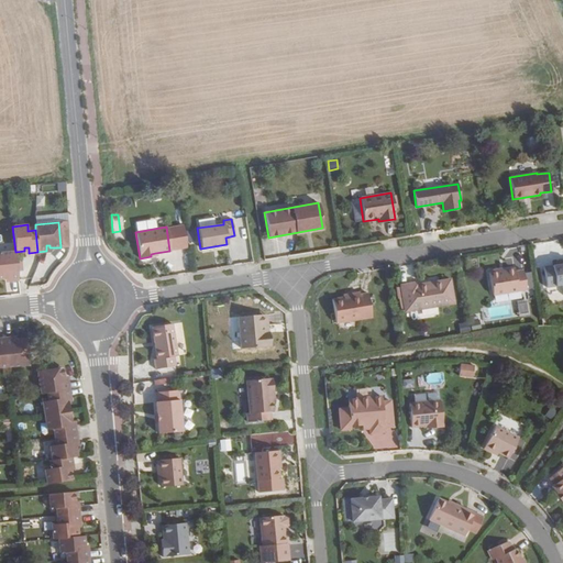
[(0,253),(0,278),(4,278),(4,275),(9,275),(9,280),(18,279),(15,252),(7,253),(0,253)]
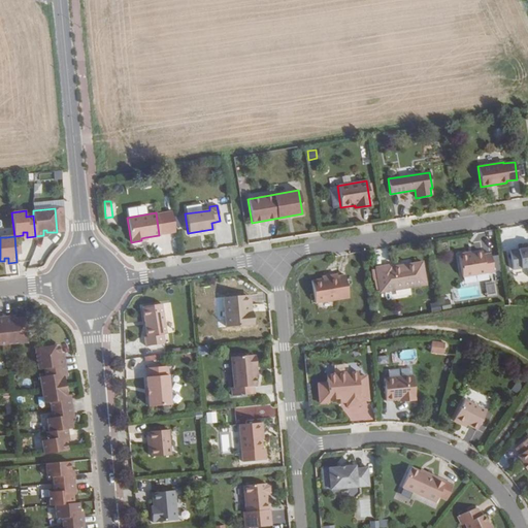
[(508,251),(512,269),(527,266),(527,246),(526,248),(508,251)]
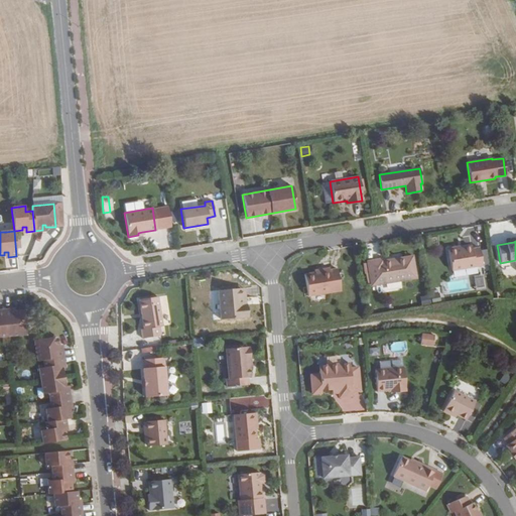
[(482,265),(479,248),(472,249),(471,247),(461,248),(456,249),(454,247),(449,248),(447,250),(450,270),(482,265)]
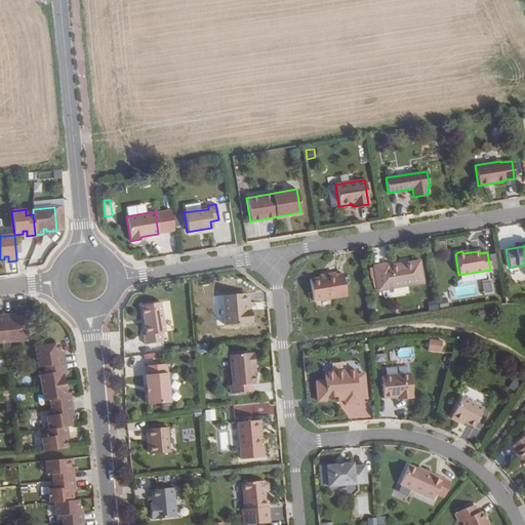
[(423,283),(419,260),(390,265),(389,263),(372,266),(374,277),(376,289),(377,291),(423,283)]
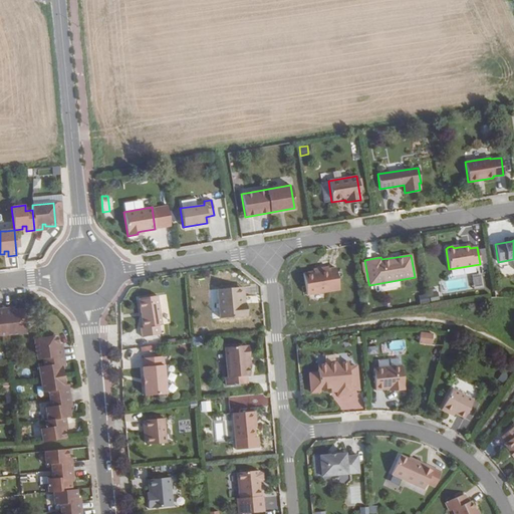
[(306,295),(339,289),(335,267),(328,269),(327,266),(318,268),(319,270),(313,271),(302,273),(306,295)]
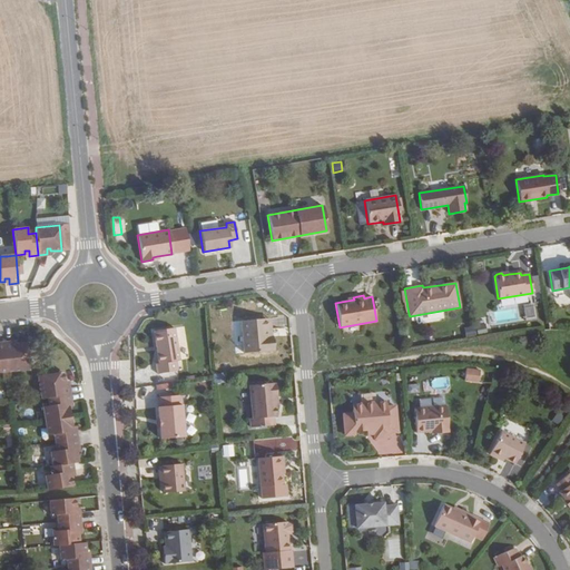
[(526,321),(537,320),(536,304),(524,304),(526,321)]
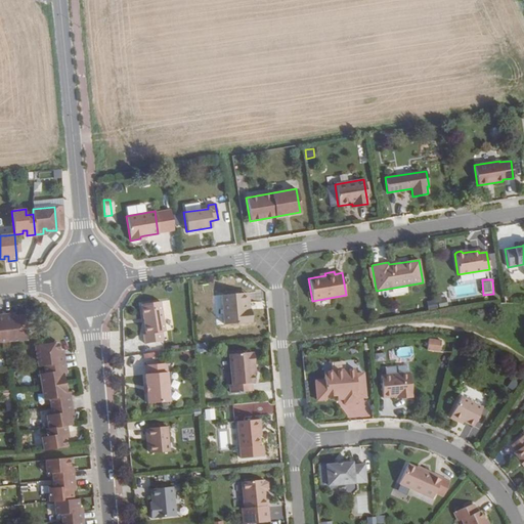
[(221,295),(223,323),(251,321),(250,315),(250,309),(246,309),(244,293),(221,295)]
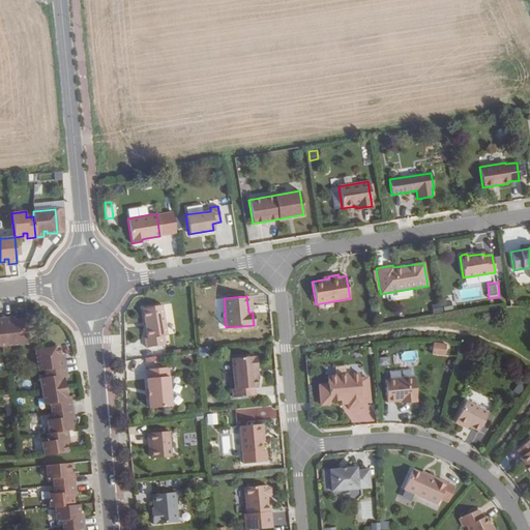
[(144,337),(146,347),(165,345),(164,335),(167,334),(162,304),(143,307),(147,337),(144,337)]
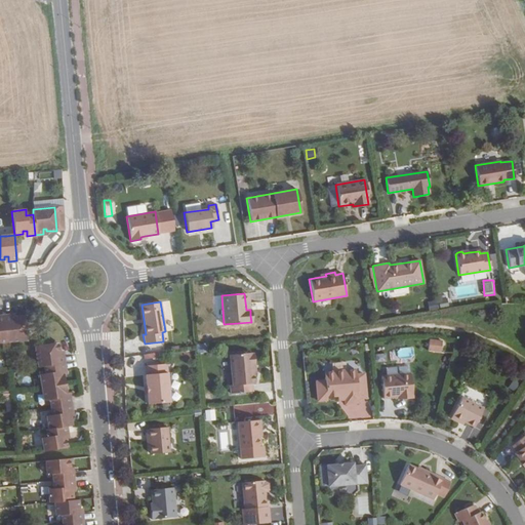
[(438,311),(438,303),(430,303),(430,311),(438,311)]
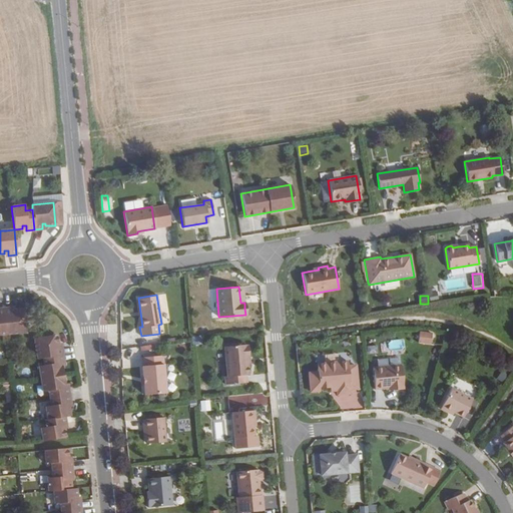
[(26,332),(24,309),(15,310),(15,312),(11,313),(11,308),(0,308),(0,334),(5,334),(12,333),(26,332)]
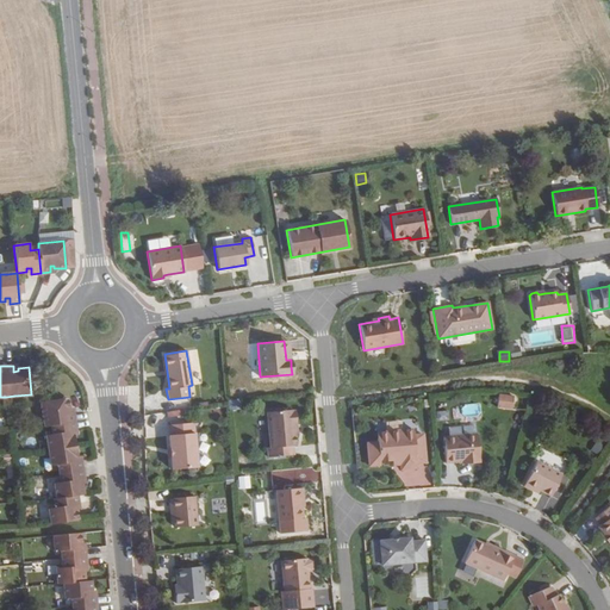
[(511,406),(512,397),(502,394),(500,404),(511,406)]
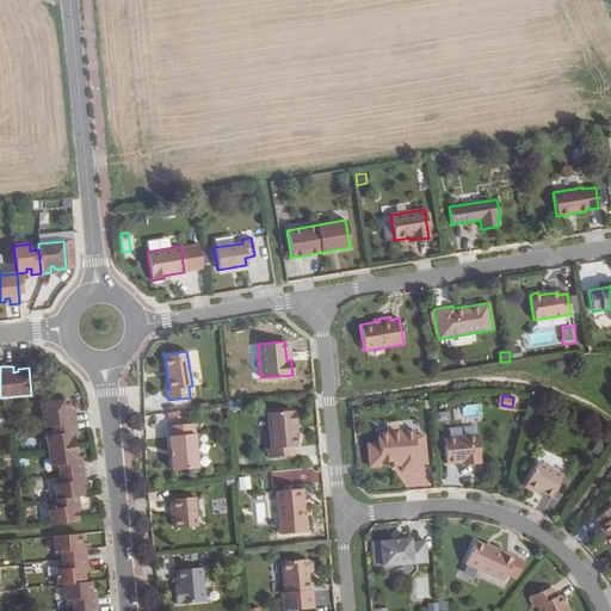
[(78,457),(74,436),(71,436),(71,431),(76,431),(73,413),(67,413),(66,409),(69,408),(67,397),(39,402),(43,419),(44,427),(51,426),(53,433),(45,434),(51,468),(57,467),(61,482),(54,483),(56,500),(54,500),(55,507),(48,508),(50,525),(78,520),(76,510),(73,511),(73,506),(79,505),(78,495),(84,494),(82,485),(79,485),(79,480),(85,479),(84,470),(81,461),(75,462),(74,457),(78,457)]
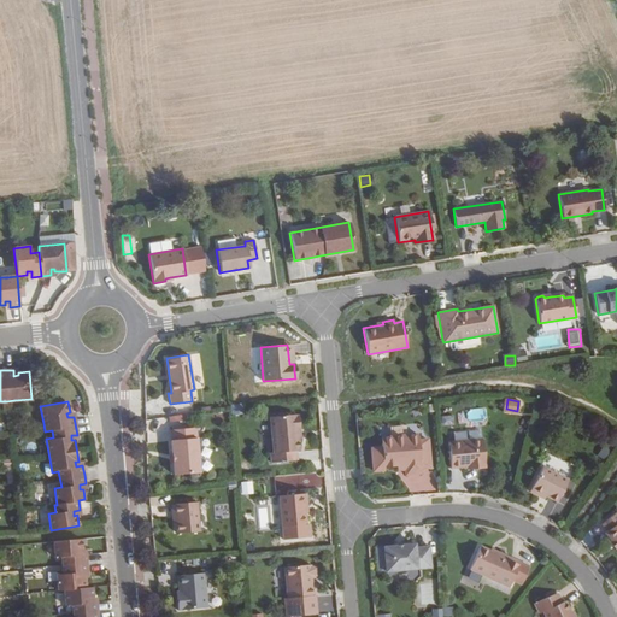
[(245,404),(233,404),(233,413),(245,413),(245,404)]
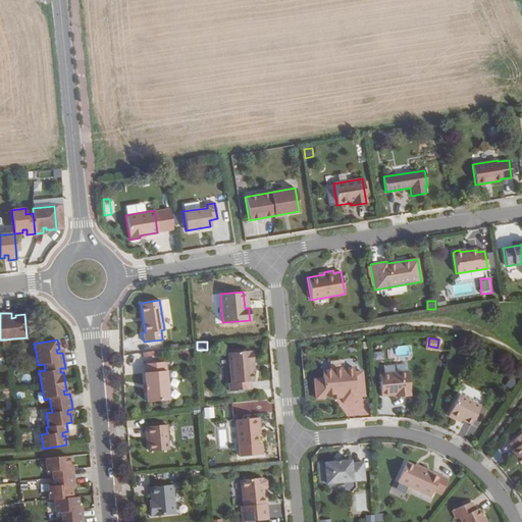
[(228,382),(228,390),(250,388),(250,381),(252,380),(251,370),(251,362),(253,362),(252,351),(227,353),(230,382),(228,382)]
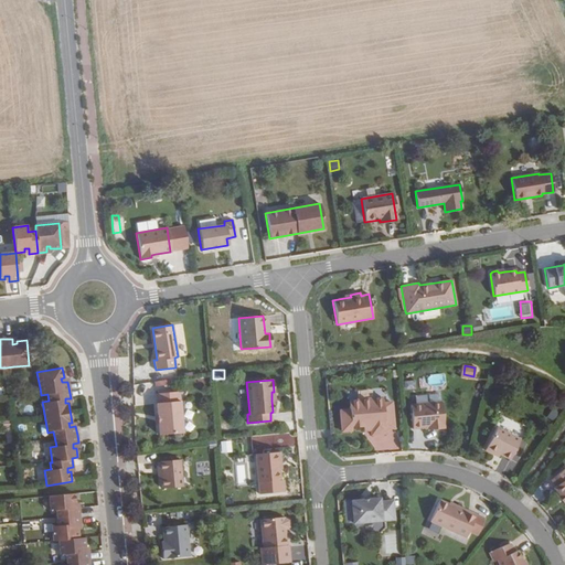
[(155,393),(159,435),(182,433),(178,392),(155,393)]
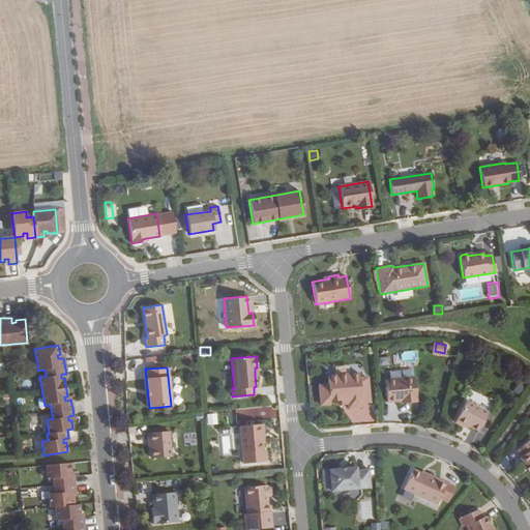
[(318,385),(320,403),(330,402),(340,401),(340,403),(347,402),(347,405),(348,408),(361,407),(361,403),(359,382),(367,381),(367,377),(359,378),(358,373),(327,375),(327,384),(318,385)]
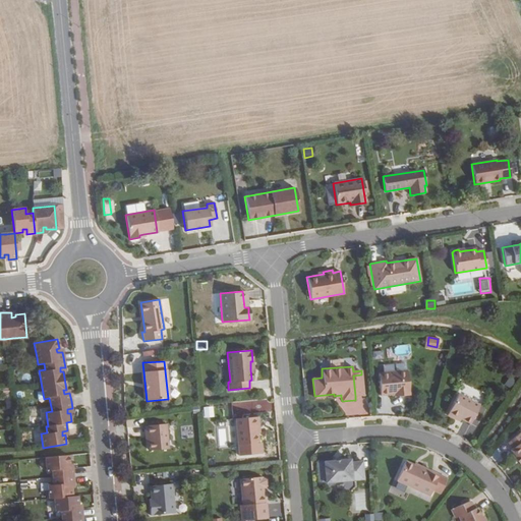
[(378,372),(380,396),(394,394),(399,394),(399,396),(409,395),(407,370),(378,372)]
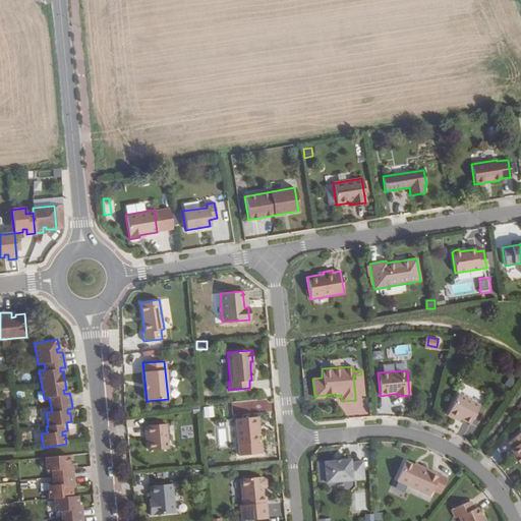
[(457,394),(448,414),(460,420),(469,424),(479,405),(457,394)]
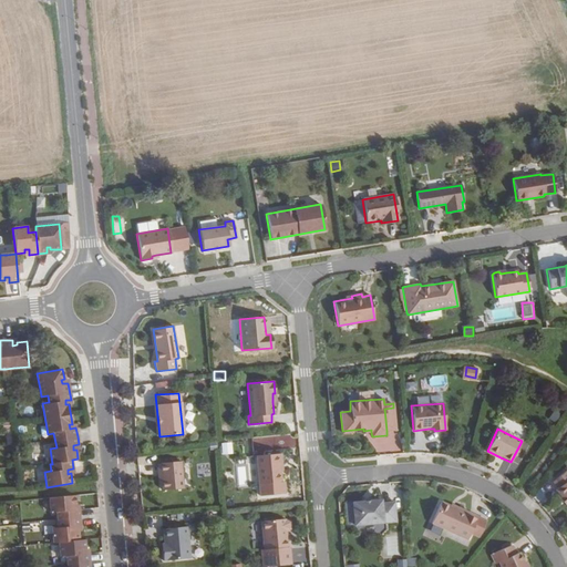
[(217,450),(217,441),(208,443),(209,451),(217,450)]
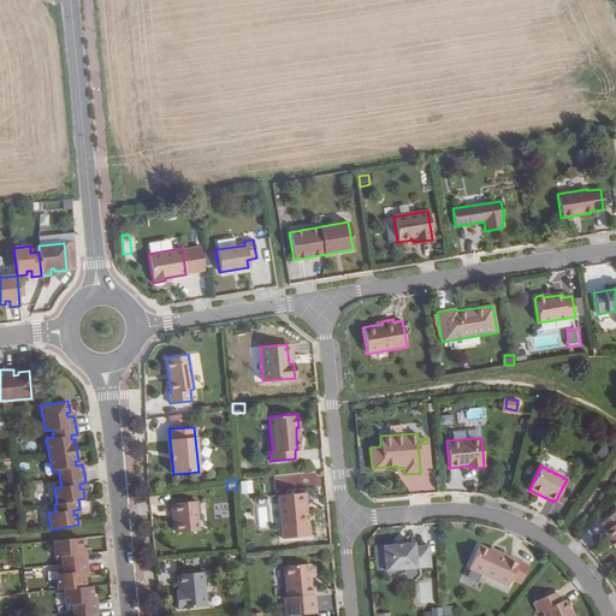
[(242,480),(242,493),(254,493),(253,480),(242,480)]
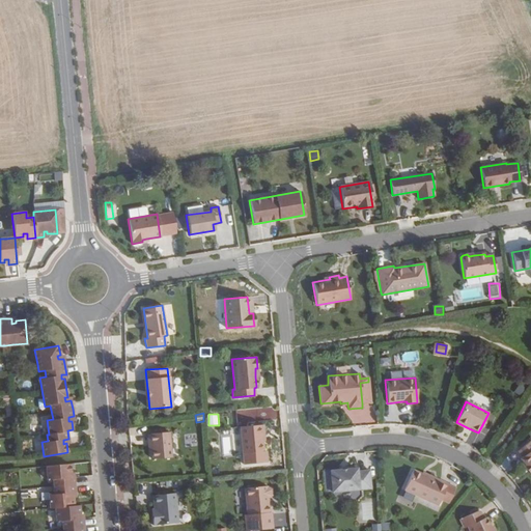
[(469,428),(456,422),(455,424),(468,430),(469,428)]
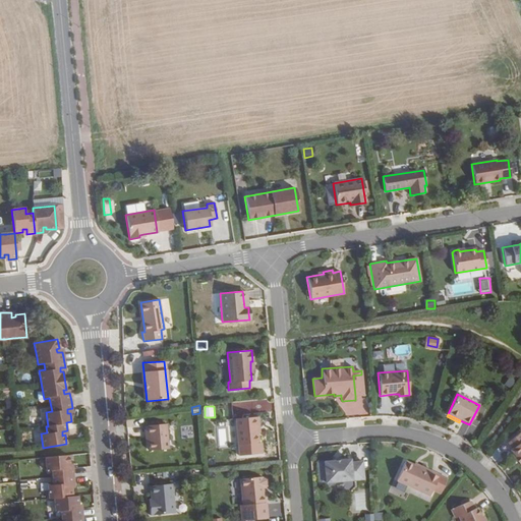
[(235,419),(237,445),(257,443),(256,433),(255,427),(258,427),(257,416),(235,419)]
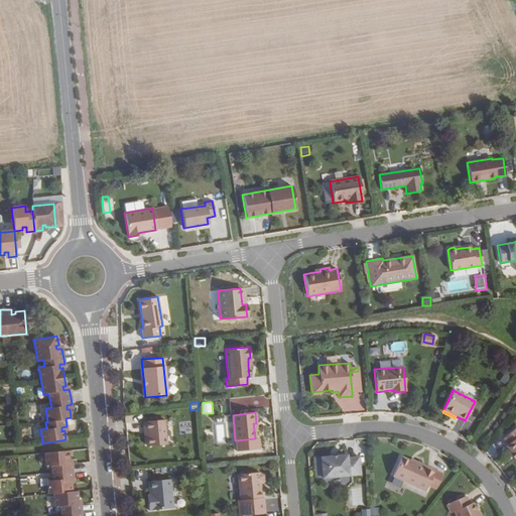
[(146,437),(147,446),(166,444),(164,420),(143,421),(143,429),(146,429),(146,437)]
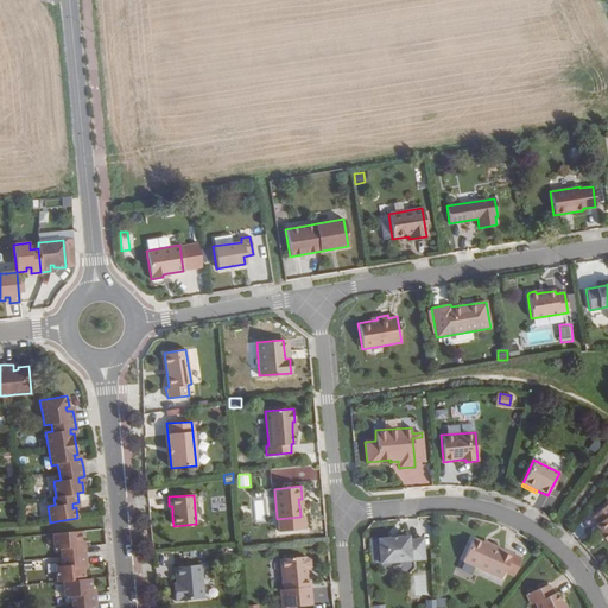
[(254,500),(257,521),(266,520),(263,499),(254,500)]
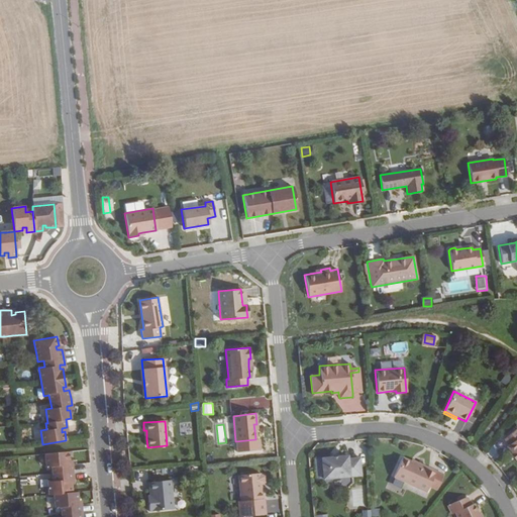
[(516,458),(516,430),(516,428),(504,439),(509,444),(506,446),(512,452),(516,459),(516,458)]
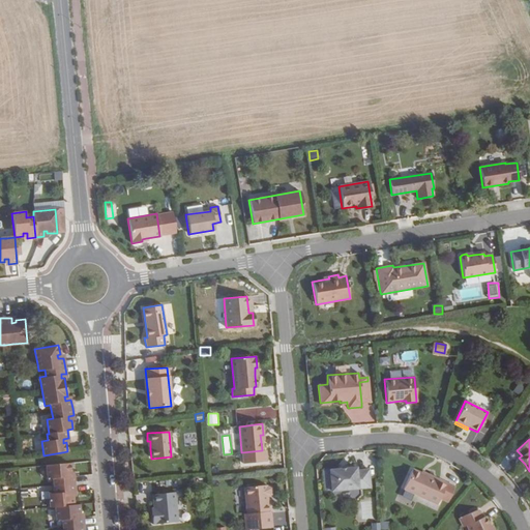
[(69,496),(69,493),(75,492),(74,476),(67,476),(67,472),(69,472),(68,463),(45,465),(47,480),(53,479),(54,493),(49,494),(50,507),(54,507),(56,522),(62,521),(62,529),(83,529),(83,518),(77,519),(77,514),(79,514),(78,505),(72,505),(72,496),(69,496)]
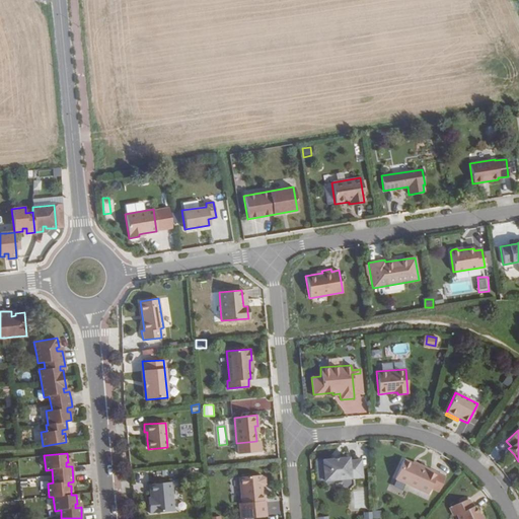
[(321,460),(323,480),(362,477),(361,459),(349,461),(348,457),(321,460)]
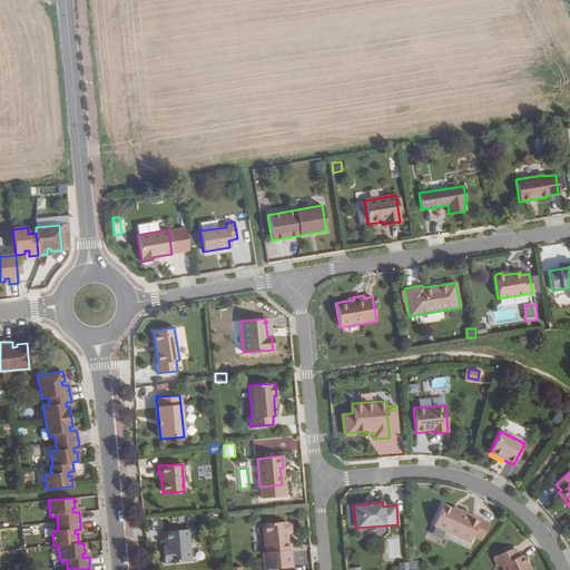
[(470,543),(480,520),(471,516),(470,518),(443,504),(433,527),(470,543)]
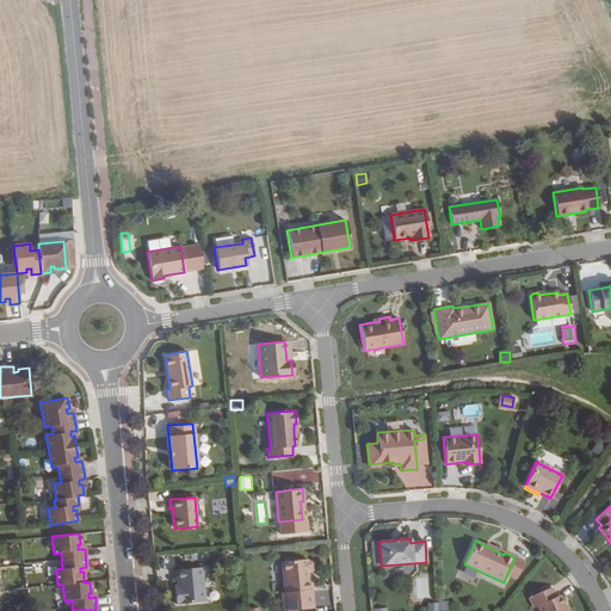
[(282,610),(314,609),(312,588),(309,590),(308,573),(313,569),(312,562),(307,560),(307,559),(281,561),(283,592),(279,593),(282,610)]
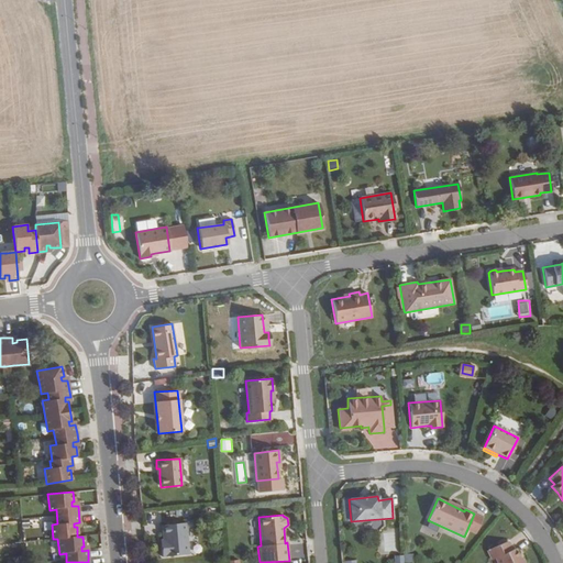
[(161,545),(162,556),(188,554),(185,522),(162,525),(163,540),(163,544),(161,545)]
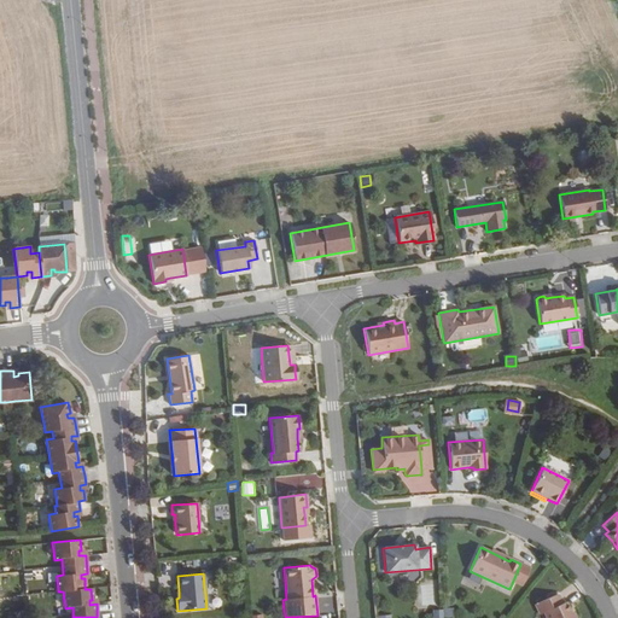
[(437,586),(421,586),(423,599),(437,599),(437,586)]
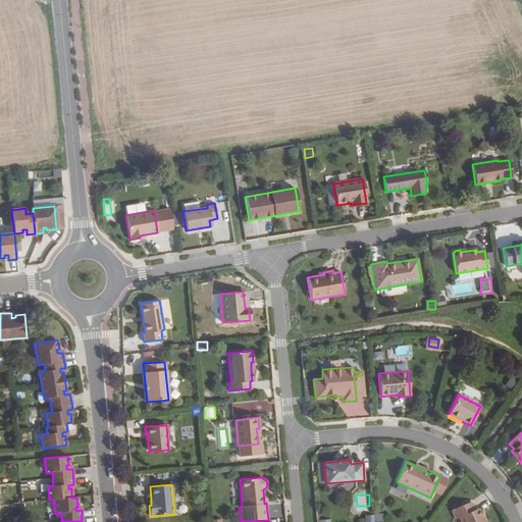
[(483,521),(482,519),(478,509),(474,510),(471,502),(451,511),(455,519),(459,518),(460,521),(483,521)]
